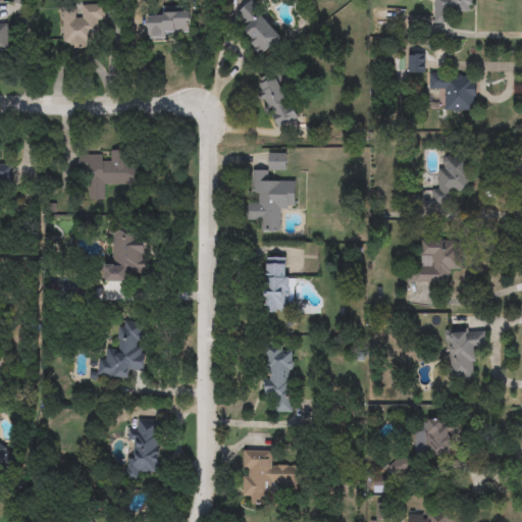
[(6,53),(0,53),(0,1),(13,1),(13,0),(27,0),(27,16),(6,16),(6,53)]
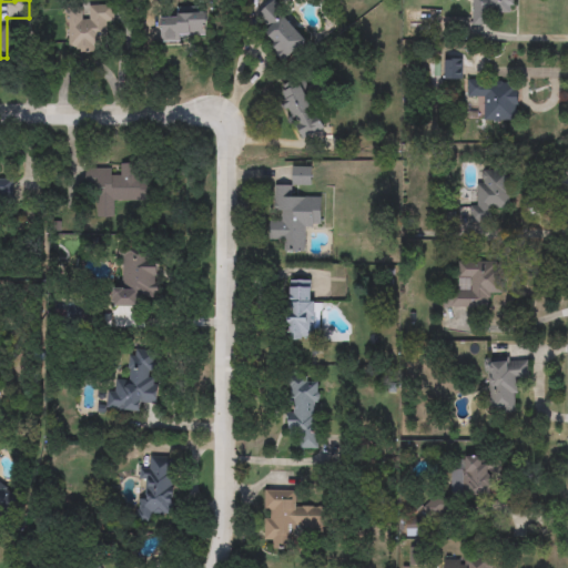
[(516,0),(516,14),(484,13),(484,24),(472,24),(472,0),(516,0)]
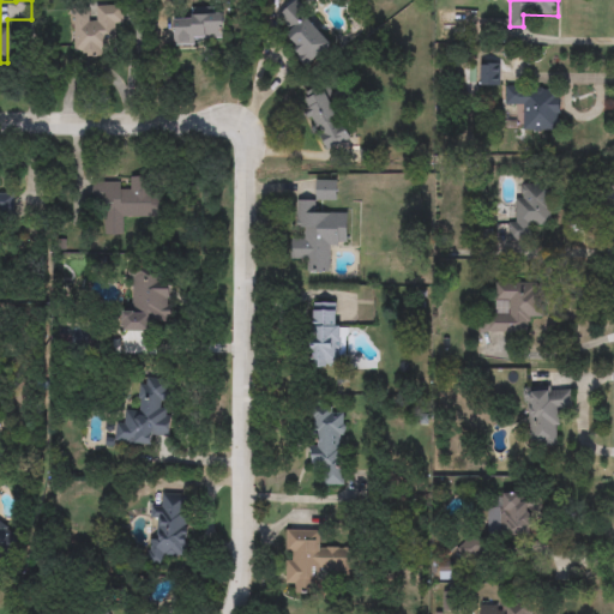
[(274,22),(295,2),(332,44),(311,64),(274,22)]
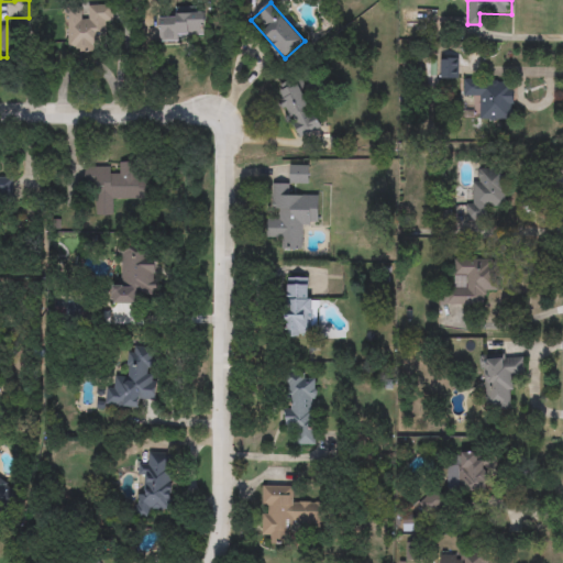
[(109,6),(110,51),(68,52),(67,9),(87,9),(87,6),(109,6)]
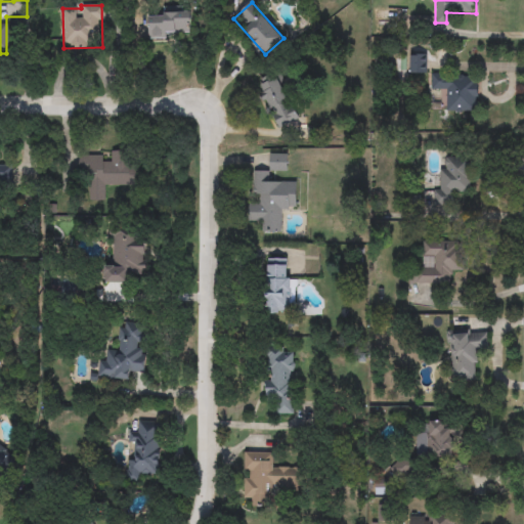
[(148,11),(190,10),(191,35),(148,36),(148,11)]
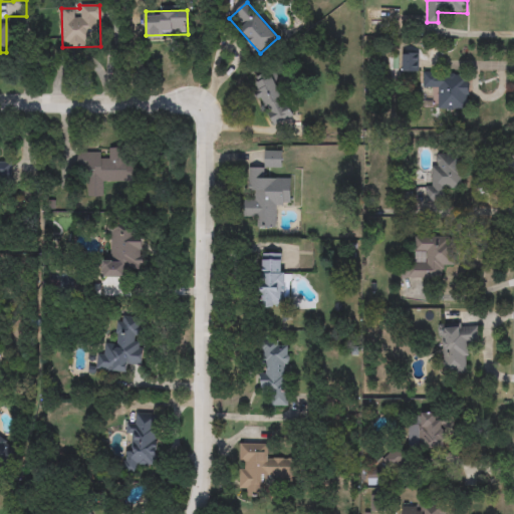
[(419,53),(419,71),(402,71),(402,53),(419,53)]
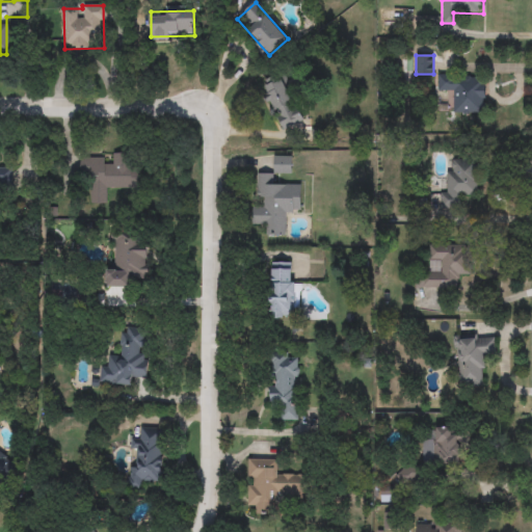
[(281,130),(261,82),(283,74),(302,121),(281,130)]
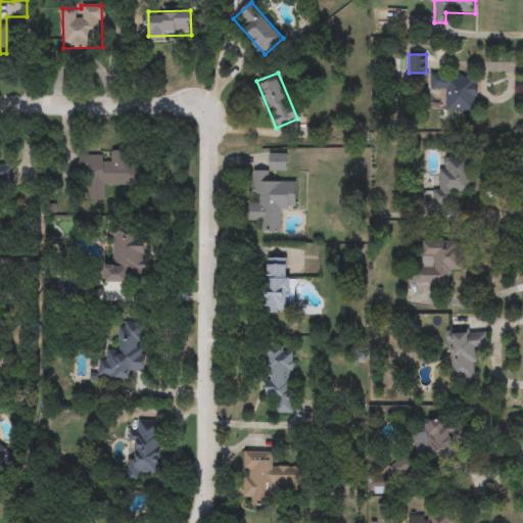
[(476,111),(438,110),(439,90),(429,90),(430,75),(477,76),(476,111)]
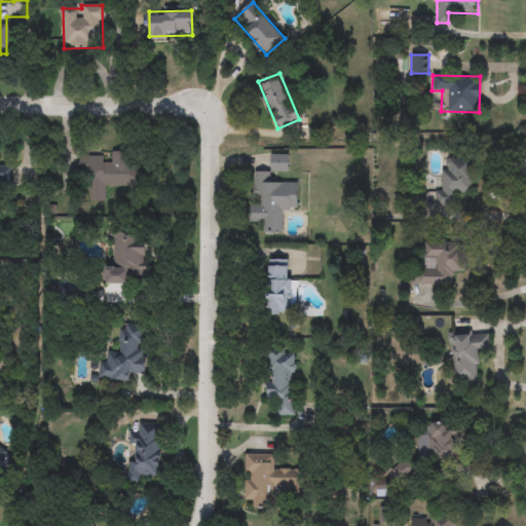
[(79,159),(112,158),(111,153),(137,153),(137,187),(106,188),(107,202),(89,202),(89,175),(79,176),(79,159)]
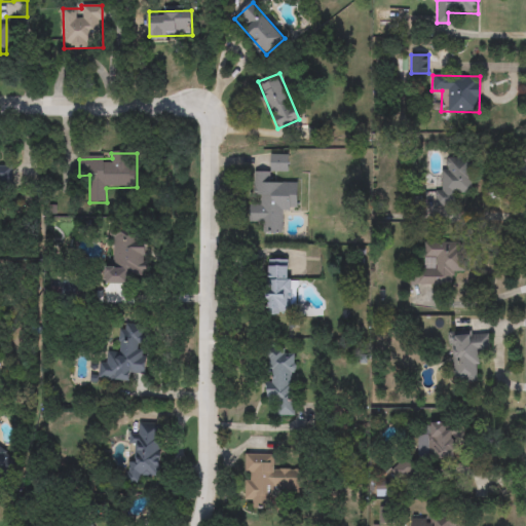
[(299,183),(298,212),(285,211),(284,233),(260,233),(261,223),(249,223),(250,203),(255,203),(256,172),(270,173),(271,154),(289,155),(289,172),(271,172),(270,183),(299,183)]
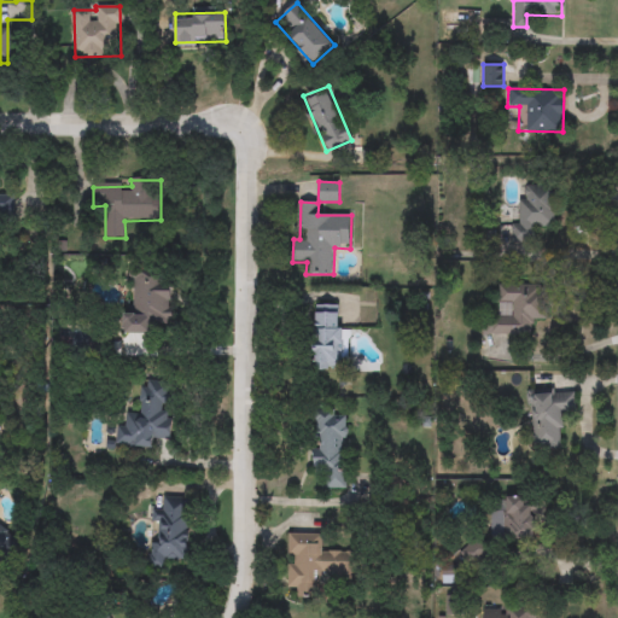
[(554,186),(554,228),(536,228),(536,242),(512,242),(512,221),(519,221),(519,200),(525,200),(525,186),(554,186)]
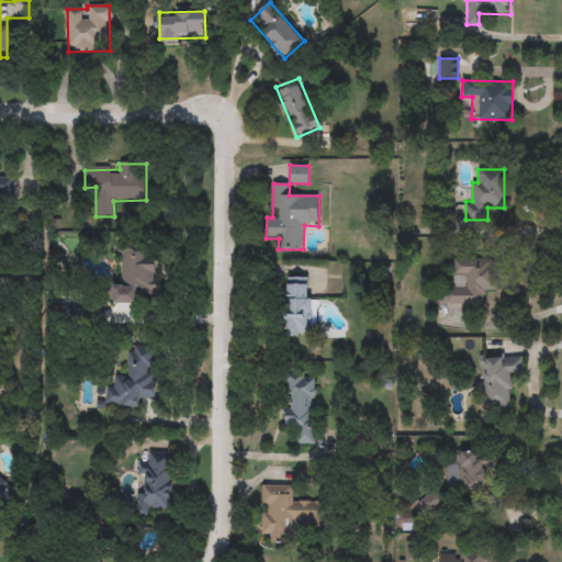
[(0,194),(0,177),(12,177),(12,195),(0,194)]
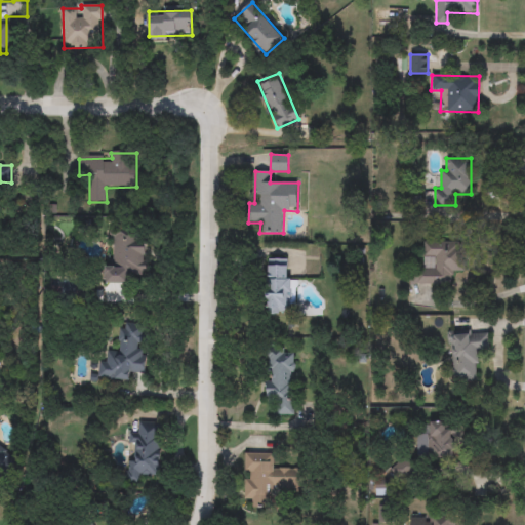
[(105,265),(114,265),(114,231),(147,231),(147,274),(128,274),(128,284),(105,284),(105,265)]
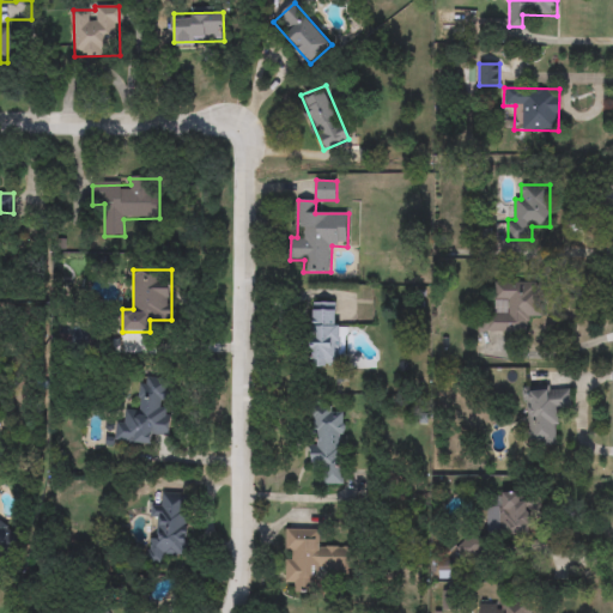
[(528,333),(479,333),(479,315),(508,315),(507,301),(495,301),(495,283),(538,283),(539,319),(528,319),(528,333)]
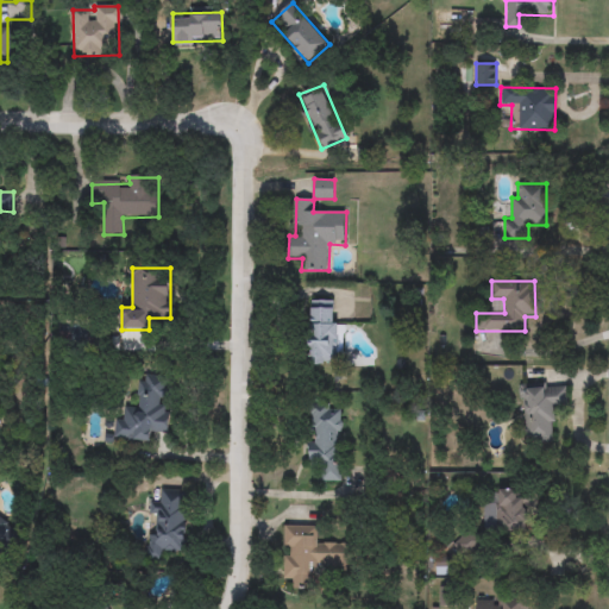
[(337,301),(337,365),(308,365),(307,301),(337,301)]
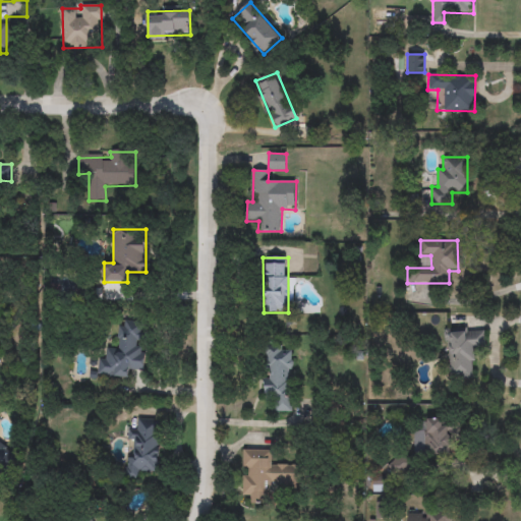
[(145,370),(132,369),(131,380),(101,377),(103,351),(117,353),(119,321),(142,323),(140,347),(146,348),(145,370)]
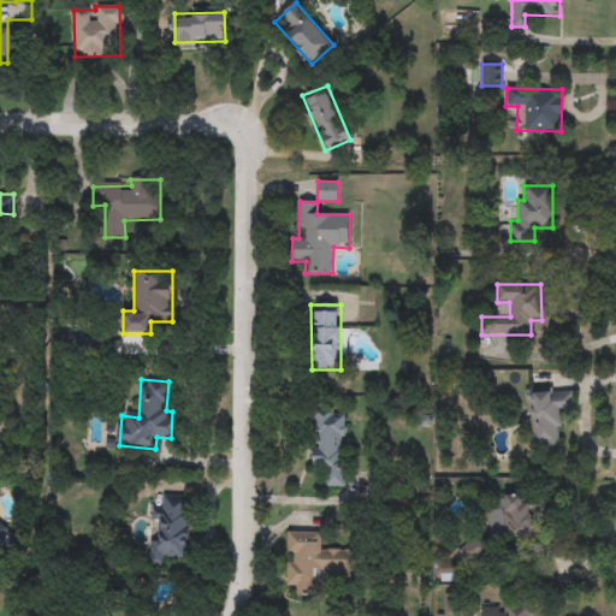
[(529,449),(528,389),(573,389),(574,412),(561,412),(561,448),(529,449)]
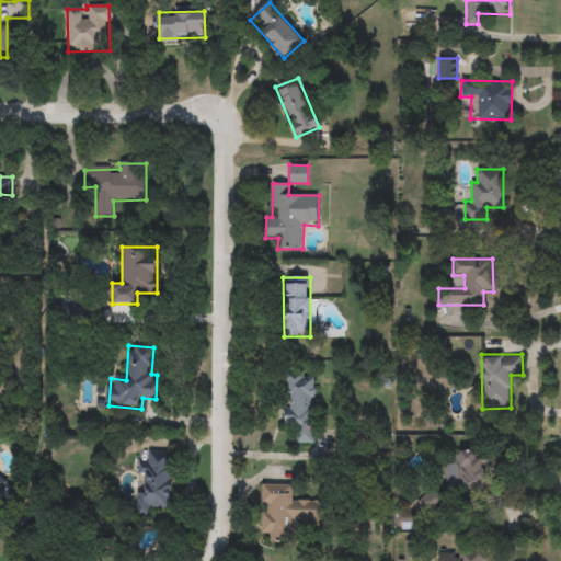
[(295,427),(285,427),(285,374),(313,375),(312,444),(295,444),(295,427)]
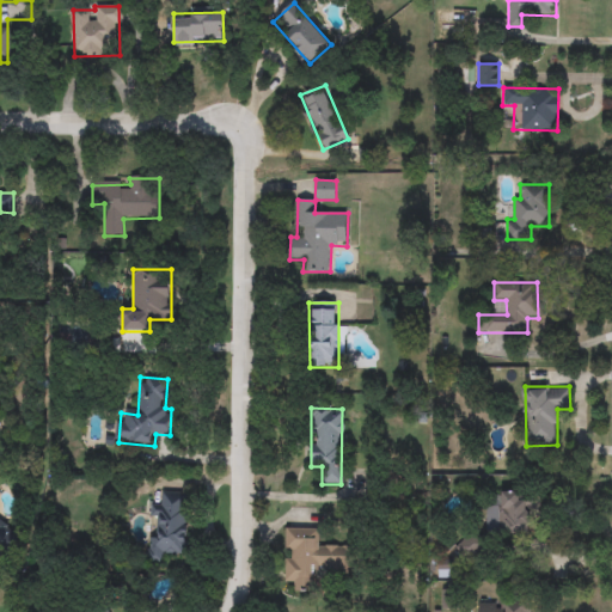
[(187,555),(164,555),(164,564),(147,564),(147,538),(159,538),(159,518),(150,518),(150,505),(161,505),(161,493),(187,493),(187,555)]
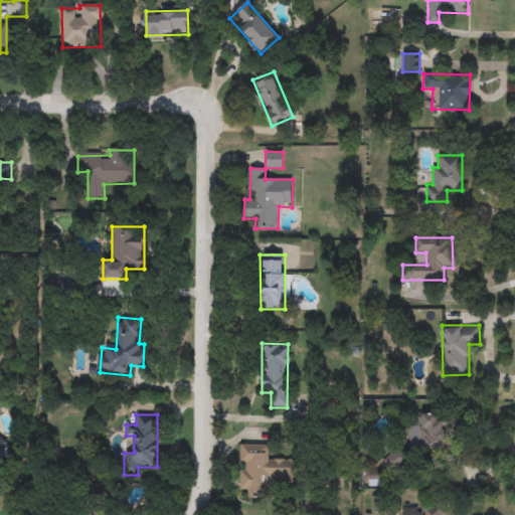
[(450,415),(450,451),(408,451),(408,425),(419,425),(419,415),(450,415)]
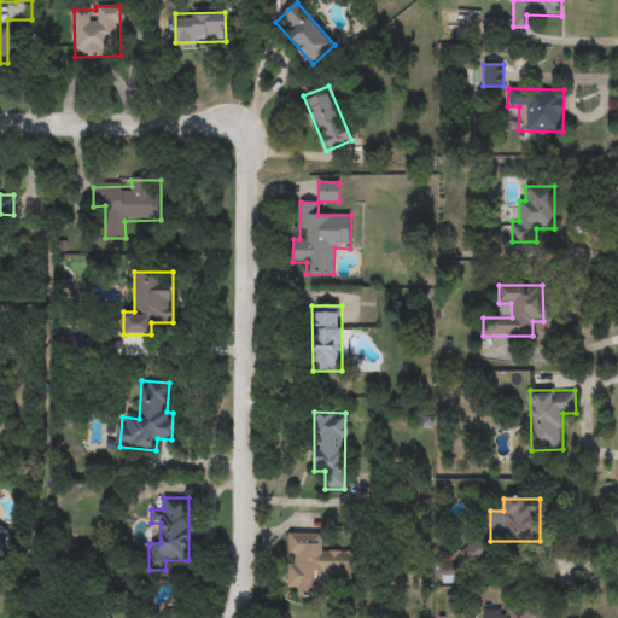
[(0,525),(25,544),(6,570),(0,565),(0,525)]
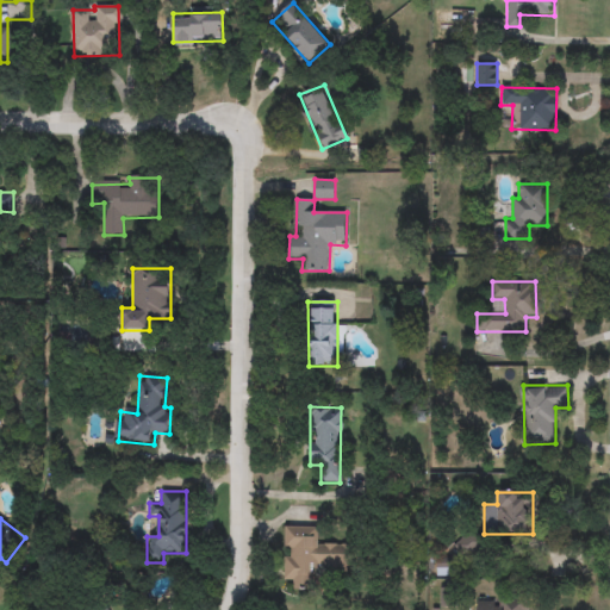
[(284,583),(284,528),(317,528),(317,545),(349,545),(349,574),(330,574),(330,567),(316,567),(316,591),(293,591),(293,583),(284,583)]
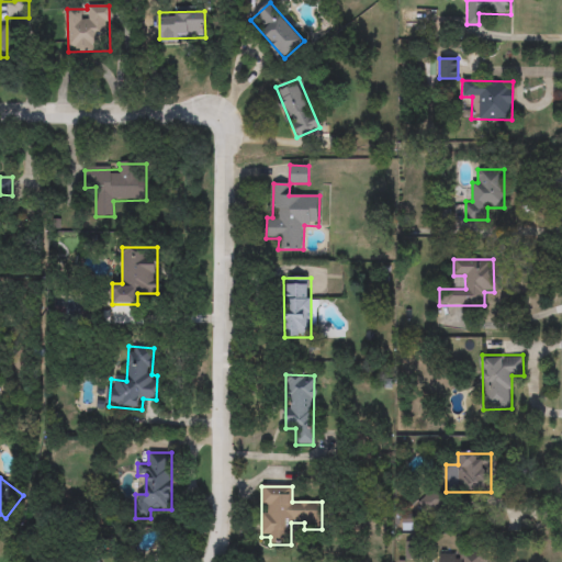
[(430,491),(442,502),(430,514),(419,503),(430,491)]
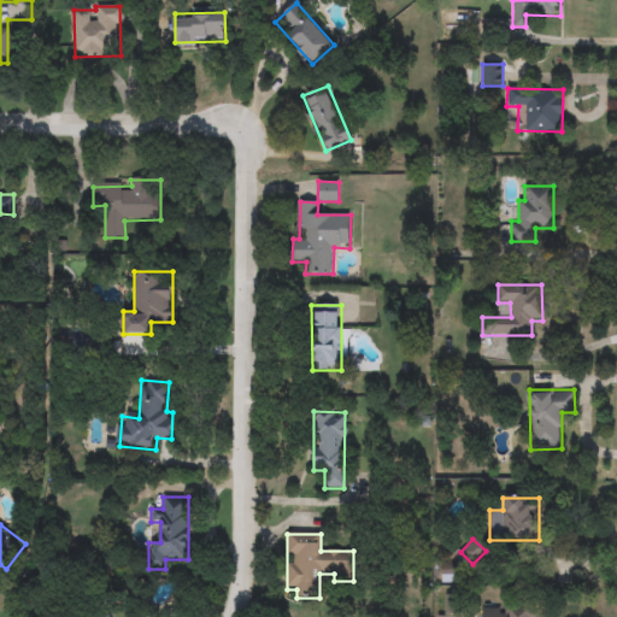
[(536,616),(482,616),(482,607),(536,606),(536,616)]
